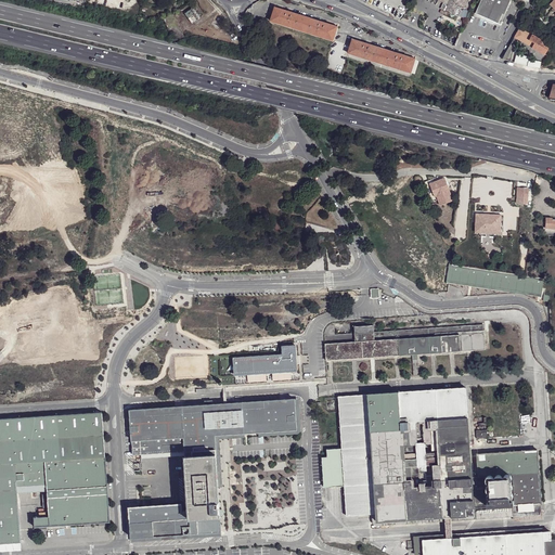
[(425,0),(424,2),(437,8),(438,3),(444,4),(441,11),(461,18),(463,11),(457,10),(459,7),(466,9),(468,0),(425,0)]
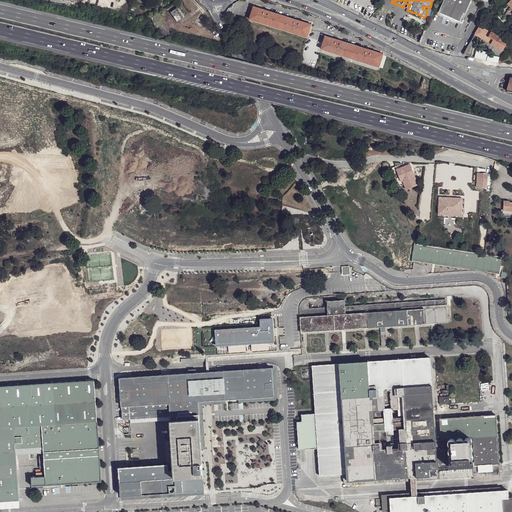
[(474,1),(471,0),(446,0),(440,14),(463,24),(474,1)]
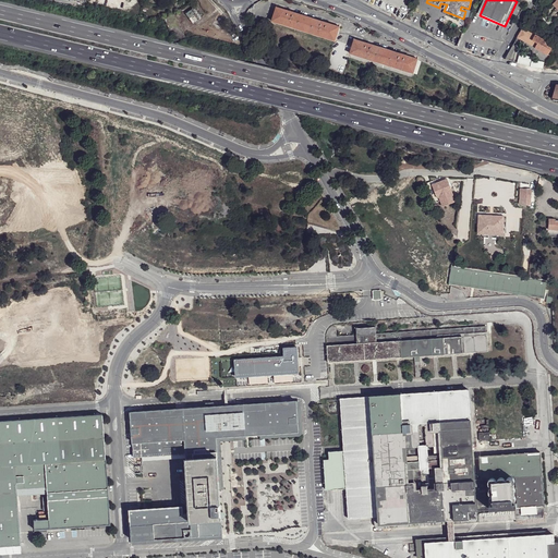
[(196,5),(185,13),(193,23),(203,15),(196,5)]
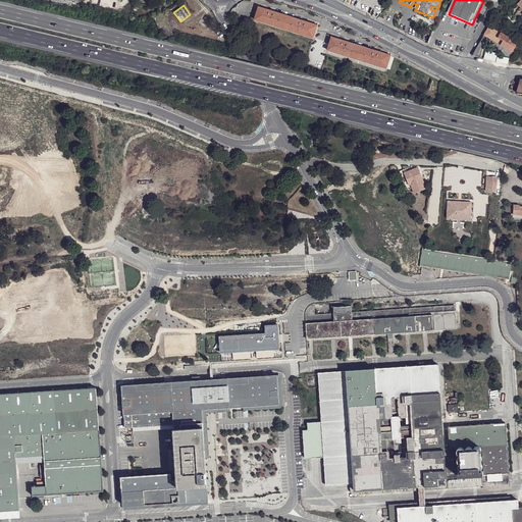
[(273,11),(259,7),(255,20),(314,39),(318,25),(306,21),(273,11)]
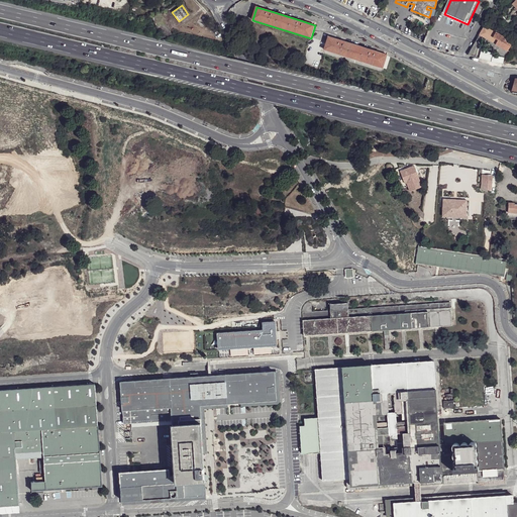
[(513,42),(485,26),(480,35),(482,36),(490,40),(494,43),(498,45),(508,50),(513,42)]
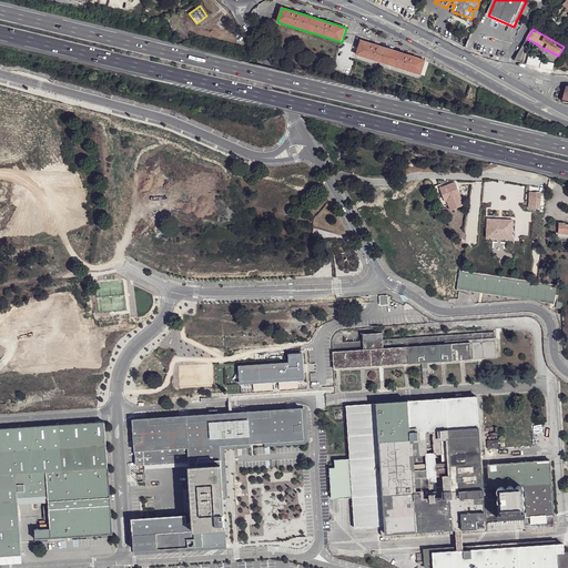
[(527,39),(520,49),(524,50),(524,51),(529,40),(527,39)]
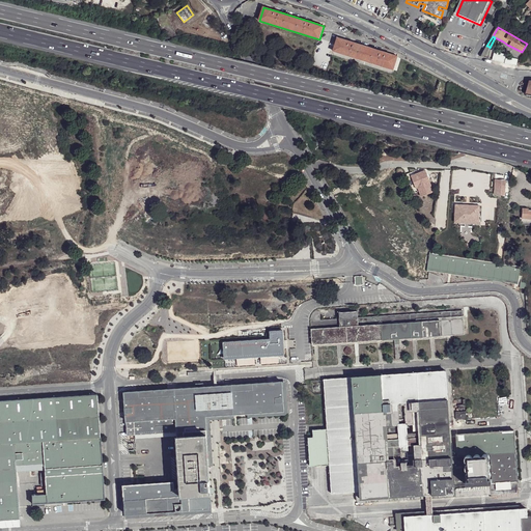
[(352,40),(338,37),(333,51),(394,70),(398,55),(386,52),(352,40)]
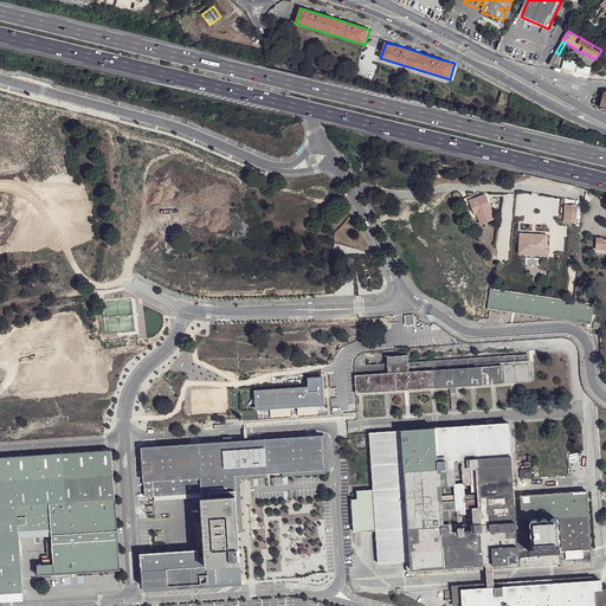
[(573,62),(579,51),(574,47),(567,59),(573,62)]
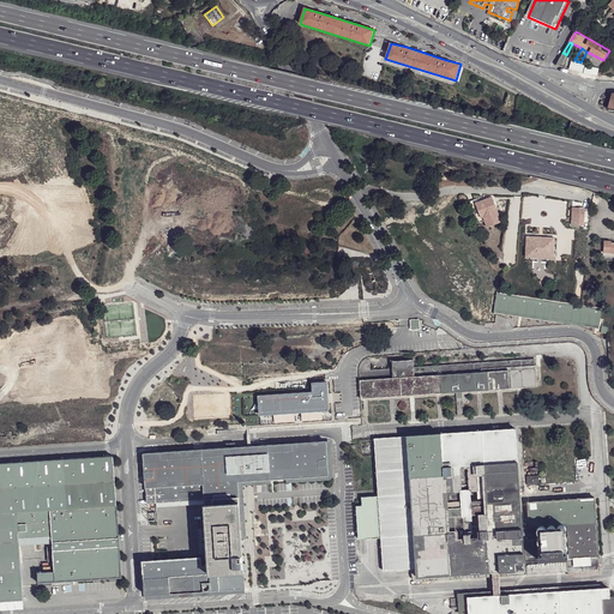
[(587,52),(581,62),(585,64),(584,68),(591,54),(587,52)]
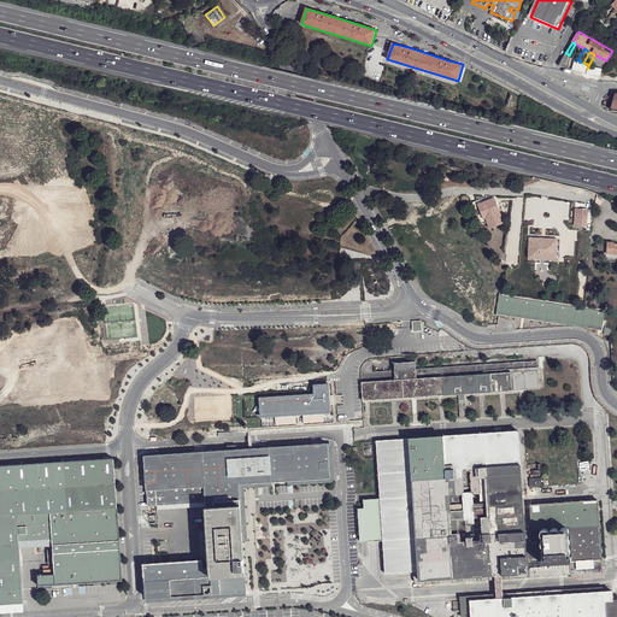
[(565,53),(558,66),(562,68),(569,54),(565,53)]
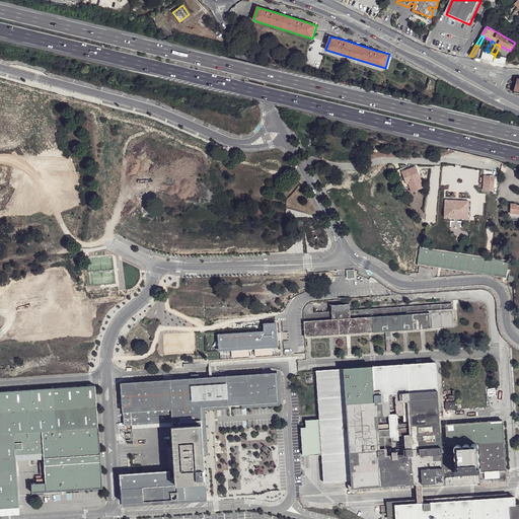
[(485,51),(483,59),(493,62),(494,58),(495,54),(491,53),(486,51),(485,51)]
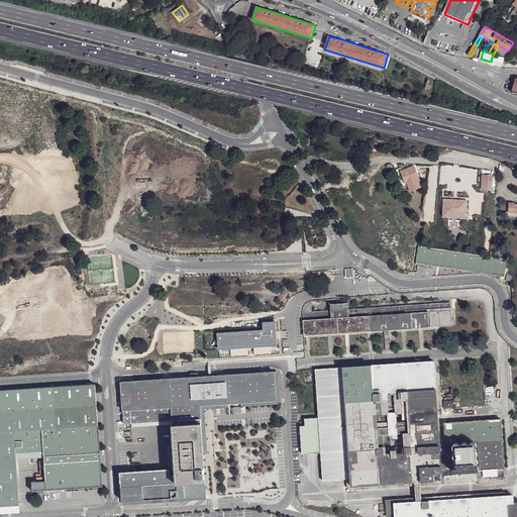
[(410,190),(422,186),(414,165),(405,168),(400,170),(405,182),(407,182),(410,190)]
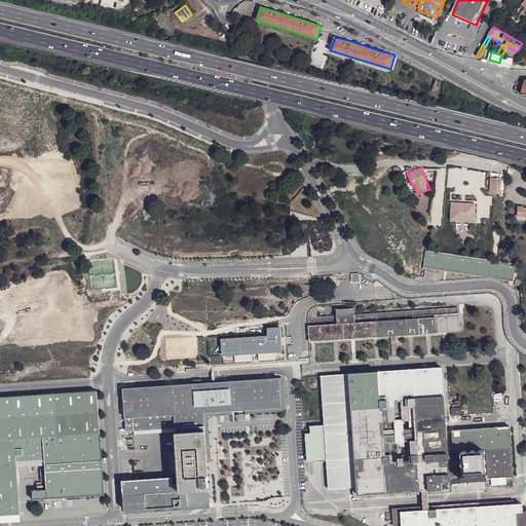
[(500,179),(490,179),(489,193),(499,194),(500,179)]
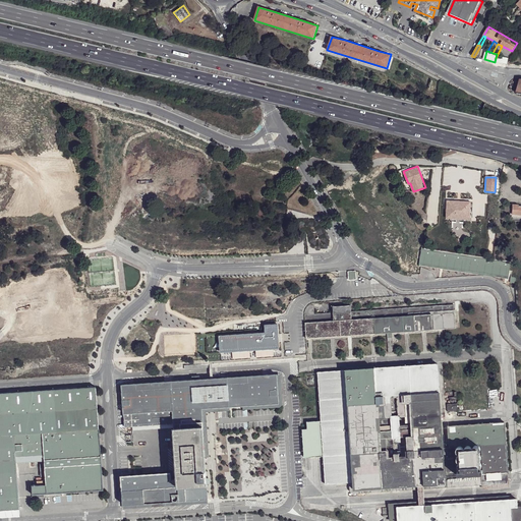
[(470,201),(464,201),(464,204),(454,203),(455,200),(448,200),(447,218),(453,218),(453,215),(464,216),(464,219),(470,219),(470,201)]
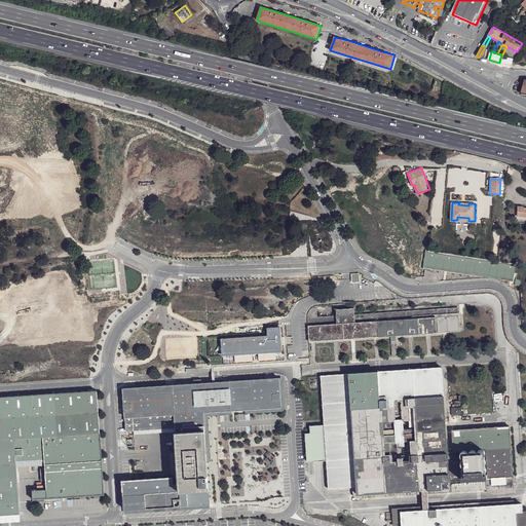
[(525,207),(524,208),(524,207),(518,205),(517,217),(525,217),(525,207)]
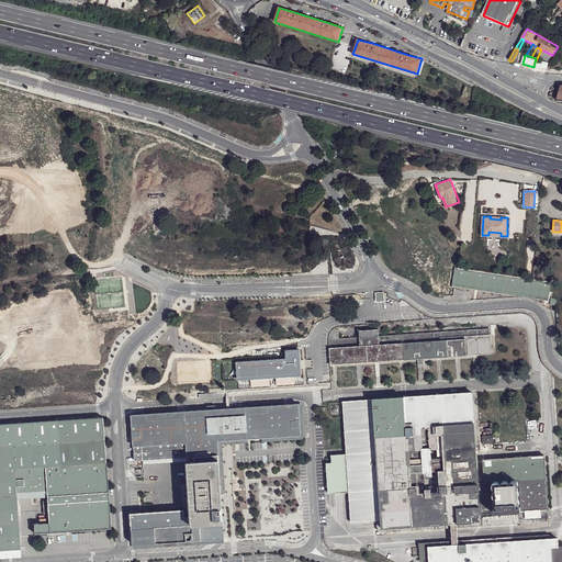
[(458,268),(456,268),(453,287),(479,291),(481,271),(458,268)]
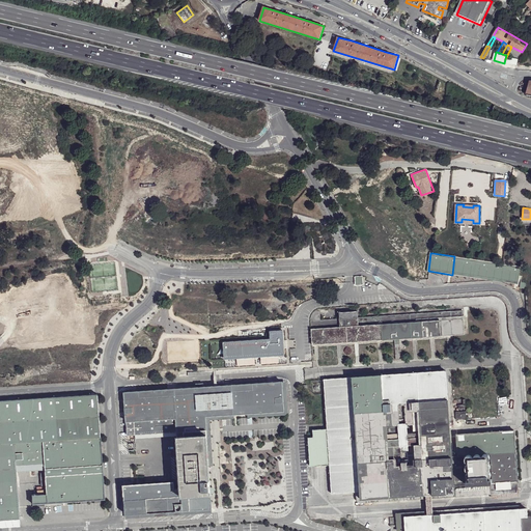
[(363,276),(355,277),(355,284),(363,284),(363,276)]
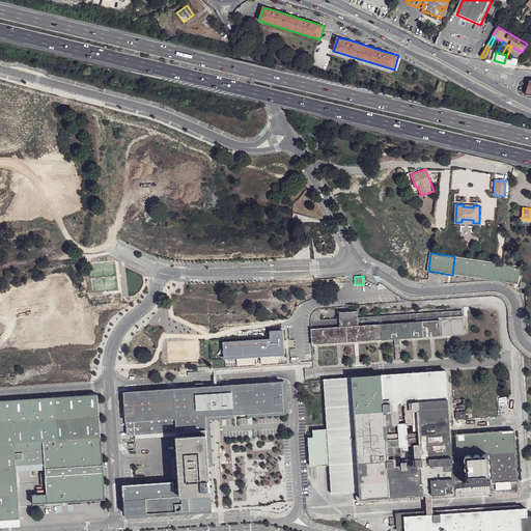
[(383,337),(382,316),(358,318),(358,312),(340,313),(340,319),(320,320),(319,310),(317,310),(316,311),(313,313),(312,315),(311,318),(310,322),(312,341),(383,337)]
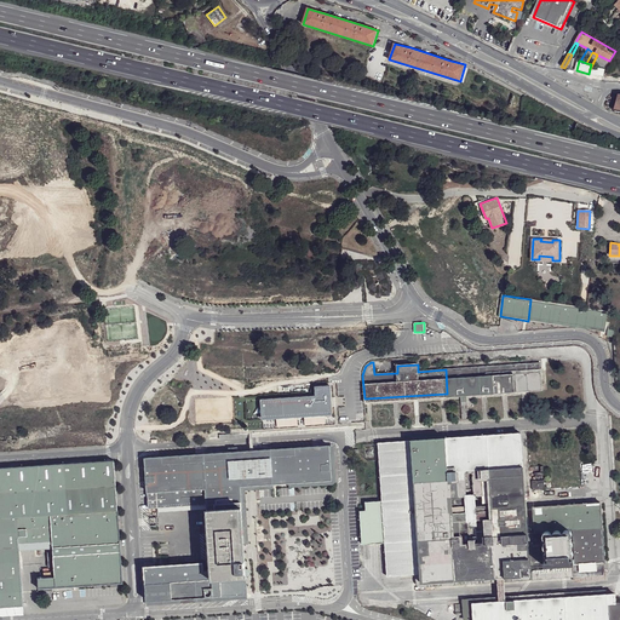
[(543,388),(540,365),(478,368),(480,391),(528,389),(543,388)]
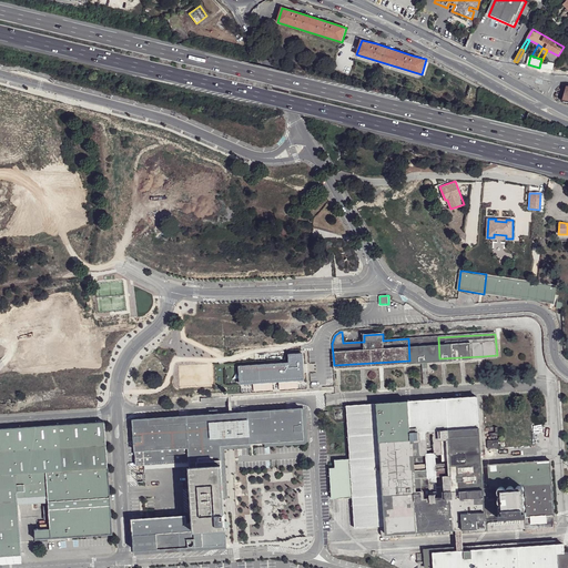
[(438,337),(408,338),(409,361),(439,358),(438,337)]
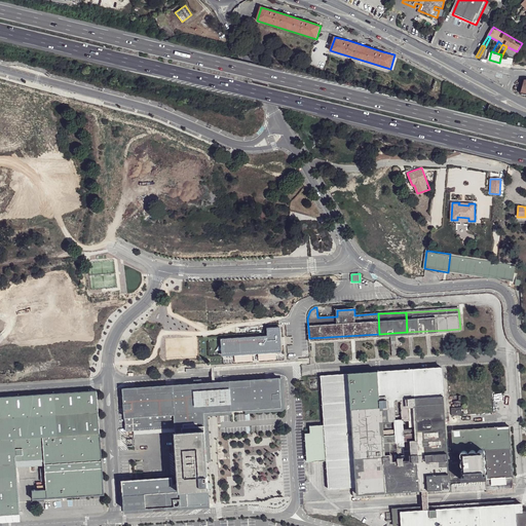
[(279,351),(278,328),(266,329),(266,337),(221,339),(222,354),(279,351)]
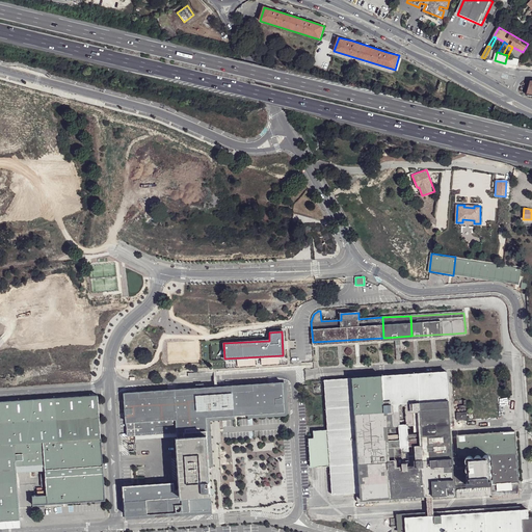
[(357,494),(361,494),(362,500),(520,488),(515,431),(457,435),(458,457),(452,457),(446,372),(324,380),(328,430),(314,431),(315,449),(310,449),(312,478),(331,477),(333,496),(357,494)]
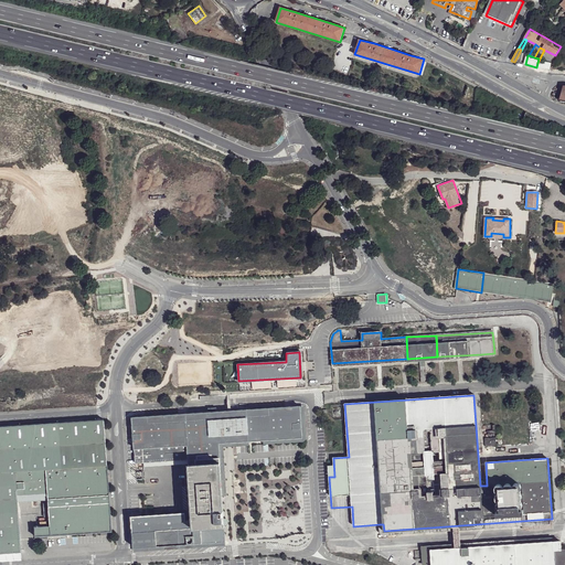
[(300,407),(132,418),(136,464),(189,460),(193,520),(185,521),(185,513),(132,516),(135,548),(225,542),(222,494),(226,494),(223,449),(248,447),(248,443),(257,441),(302,439),(300,407)]
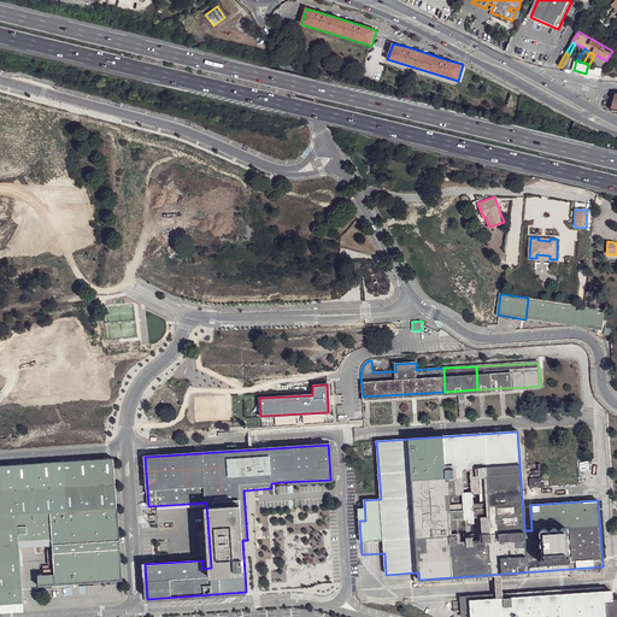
[(330,480),(281,482),(281,486),(334,483),(331,445),(328,445),(330,480)]
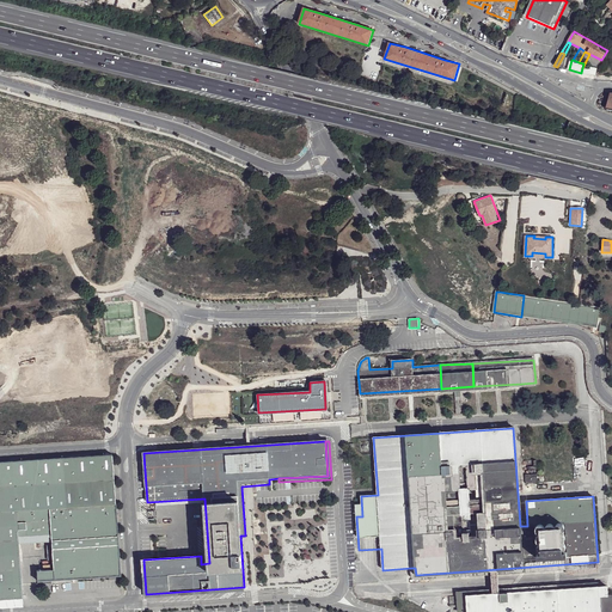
[(112,456),(0,463),(0,603),(23,601),(19,545),(18,538),(50,536),(51,543),(47,543),(48,562),(53,561),(53,570),(37,571),(37,582),(120,576),(112,456)]
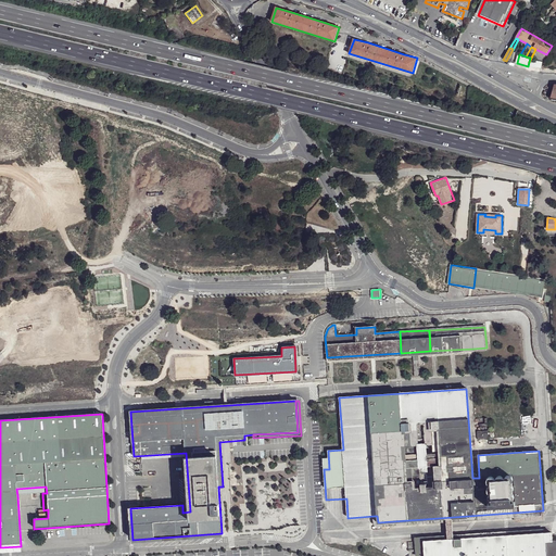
[(477,432),(478,441),(489,440),(489,431),(477,432)]
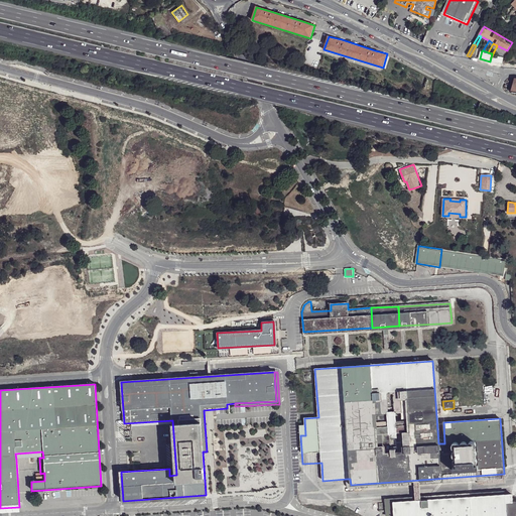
[(351,485),(350,479),(347,479),(348,488),(414,484),(420,483),(504,478),(504,474),(351,485)]
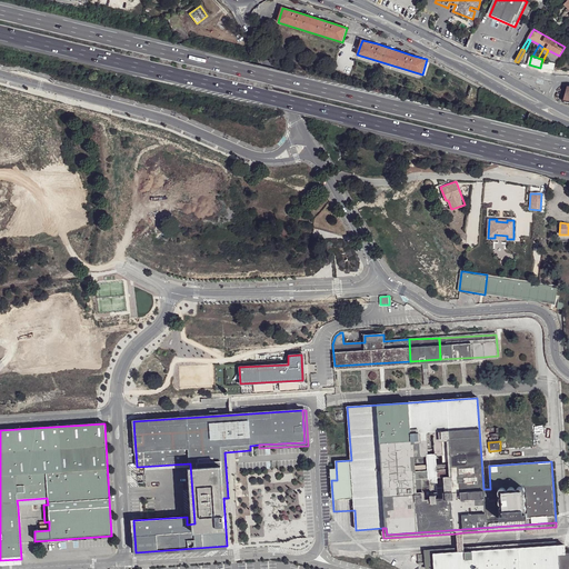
[(459,549),(426,551),(427,555),(556,546),(556,542),(465,548),(459,549)]
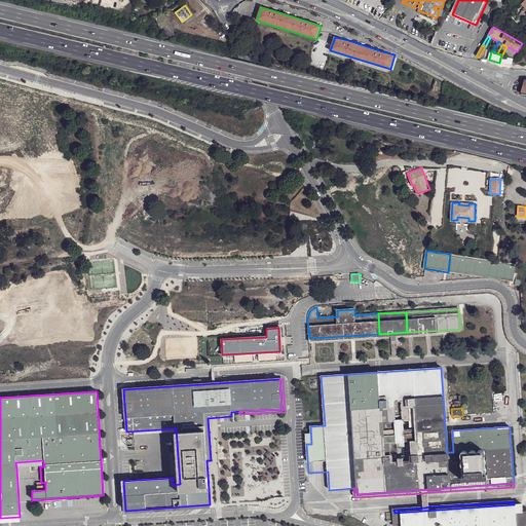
[(395,513),(387,513),(387,521),(396,521),(396,525),(403,525),(402,525),(522,525),(522,511),(521,503),(514,504),(395,513)]
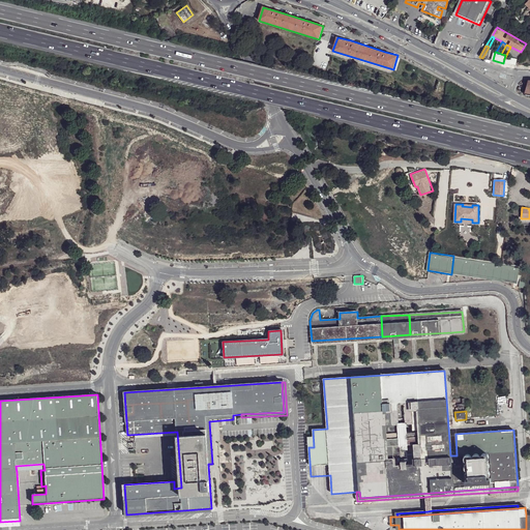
[(211,508),(126,514),(126,518),(211,511),(211,508)]
